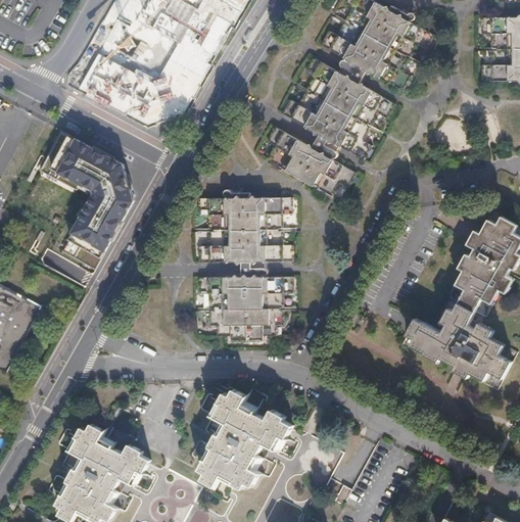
[(198,0),(195,6),(183,0),(146,0),(136,19),(177,42),(154,80),(97,52),(77,89),(85,92),(83,96),(144,127),(186,110),(246,0),(198,0)]
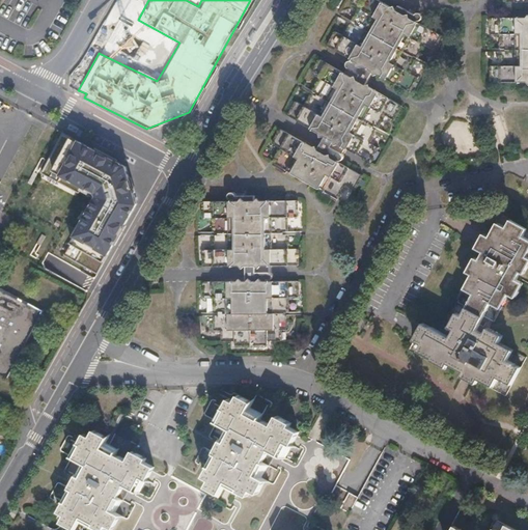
[(352,59),(370,70),(408,91),(415,77),(407,72),(414,58),(422,44),(432,49),(439,34),(376,0),(350,0),(349,2),(357,7),(350,21),(341,35),(333,31),(325,45),(352,59)]
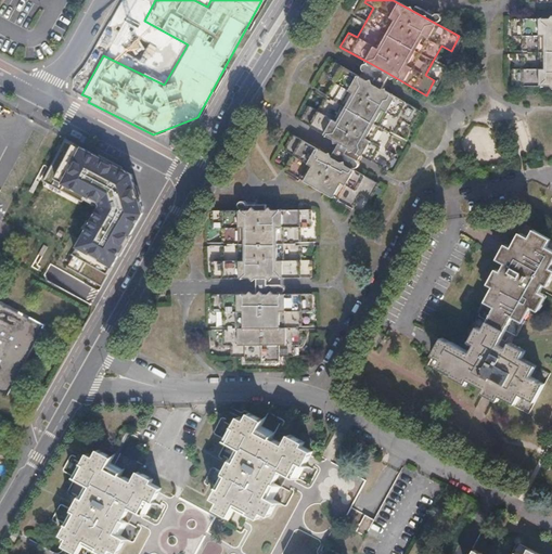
[(551,16),(510,17),(510,35),(520,35),(520,52),(520,68),(510,68),(510,85),(551,84),(551,16)]
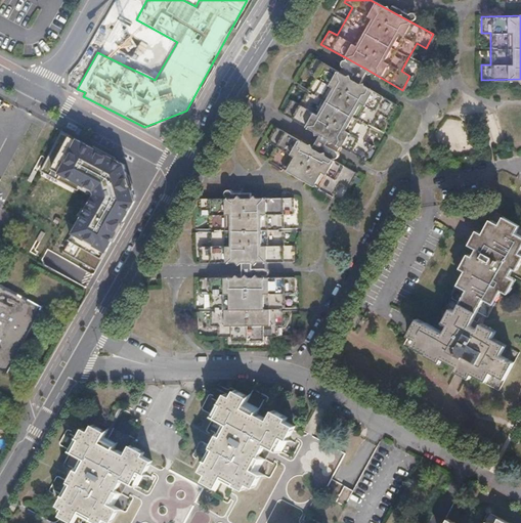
[(394,103),(357,83),(345,76),(313,58),(305,72),(314,76),(305,92),(298,104),(289,100),(281,114),(318,134),(330,140),(363,159),(371,145),(362,140),(370,127),(378,113),(386,118),(394,103)]
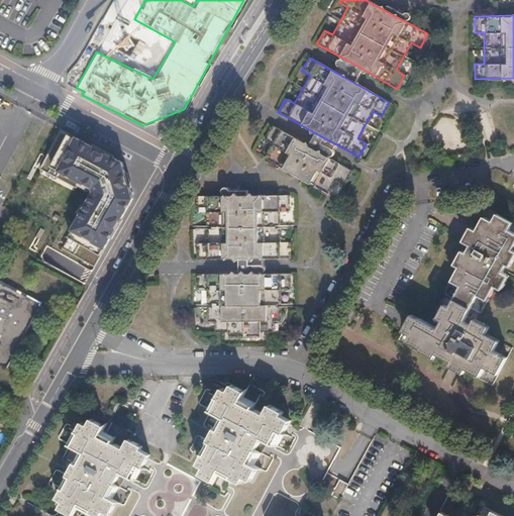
[(355,78),(361,68),(342,58),(341,60),(339,59),(337,59),(336,60),(335,62),(335,63),(337,66),(340,67),(338,70),(342,72),(340,75),(352,82),(355,78)]
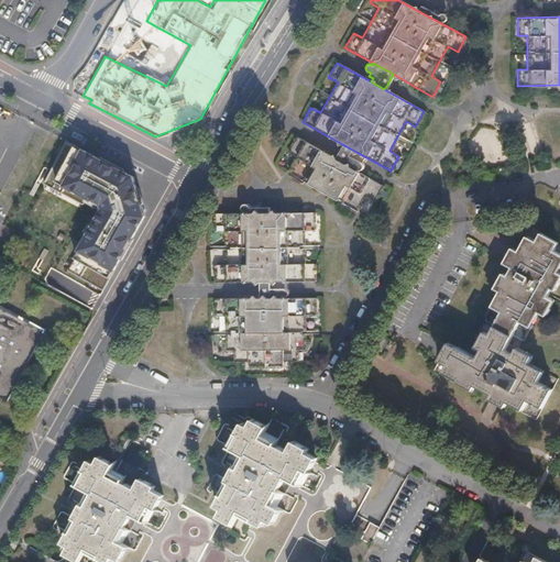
[(382,186),(352,169),(333,158),(294,138),(285,152),(295,157),(287,172),(355,210),(363,196),(373,201),(382,186)]
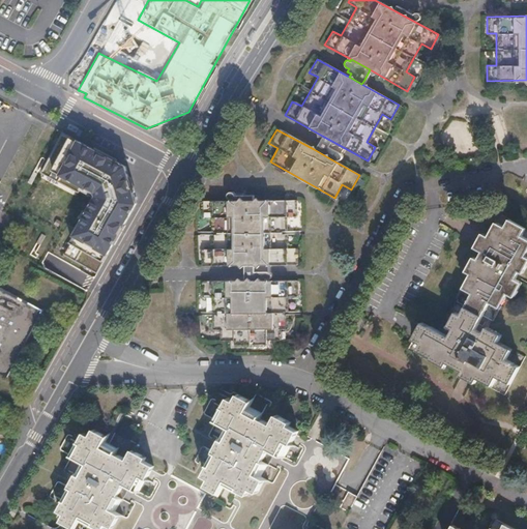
[(132,165),(74,134),(55,171),(98,196),(64,253),(98,272),(142,199),(132,165)]
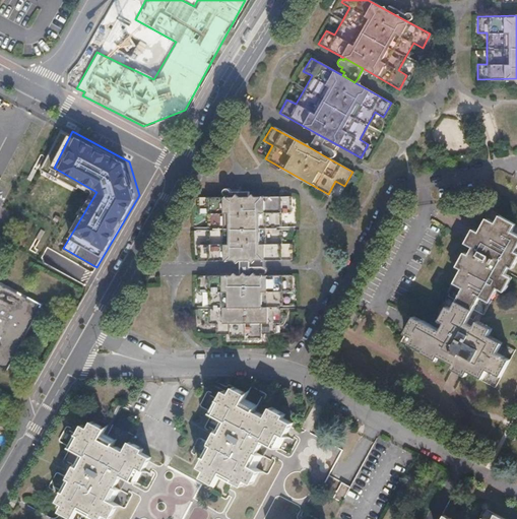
[(326,142),(327,139),(316,133),(308,146),(325,156),(326,154),(329,156),(331,156),(333,155),(333,154),(334,152),(333,150),(328,148),(330,144),(326,142)]
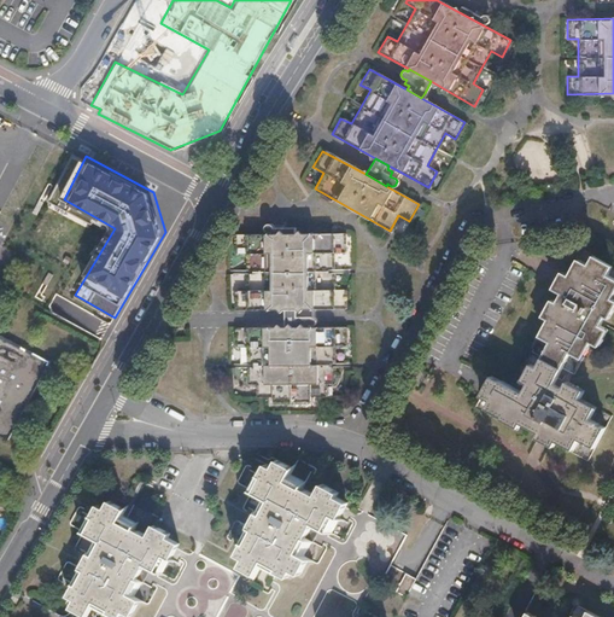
[(6,233),(0,251),(0,255),(40,268),(47,248),(6,233)]
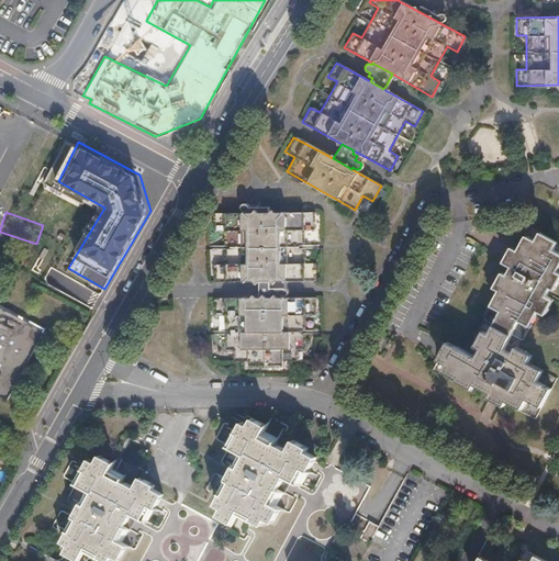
[(258,280),(272,280),(313,280),(312,264),(302,264),(302,246),(302,228),(312,228),(312,212),(212,214),(212,231),(223,229),(223,248),(223,265),(212,265),(213,281),(258,280)]
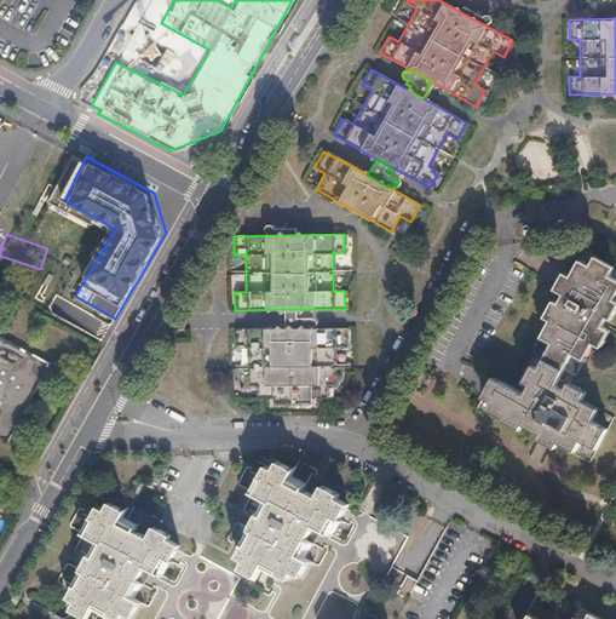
[(534,387),(528,396),(490,377),(481,396),(490,401),(487,407),(504,417),(502,418),(518,428),(520,423),(539,433),(536,437),(553,446),(556,440),(573,448),(579,439),(594,447),(604,429),(588,419),(594,410),(577,400),(582,393),(565,384),(562,390),(553,385),(570,353),(581,357),(589,342),(597,345),(606,328),(599,325),(605,316),(608,317),(615,302),(610,298),(615,287),(615,280),(606,275),(612,265),(593,256),(588,264),(579,259),(570,276),(563,273),(554,288),(562,293),(557,302),(553,301),(543,316),(550,320),(541,336),(551,342),(536,367),(531,365),(523,380),(534,387)]
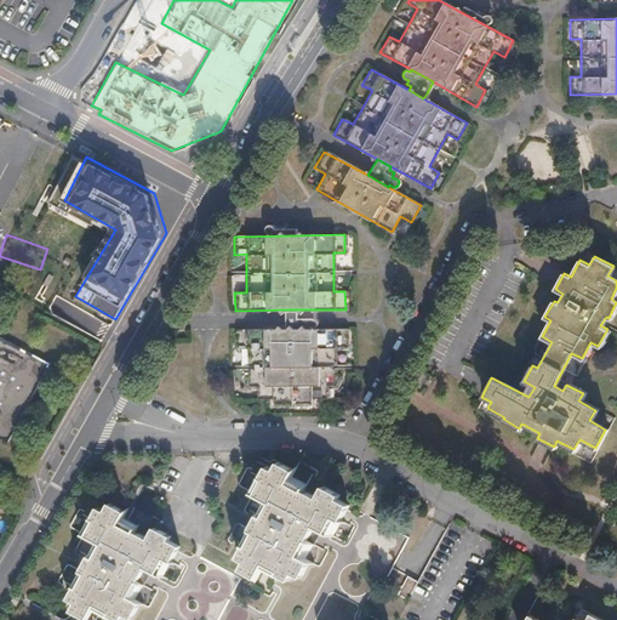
[(301,313),(301,310),(285,310),(285,329),(312,329),(312,326),(313,326),(314,325),(315,324),(315,322),(315,320),(314,319),(313,319),(307,319),(307,314),(301,313)]
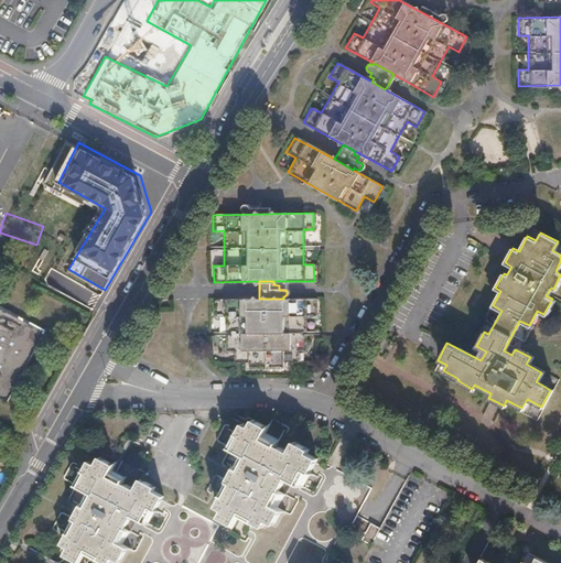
[(314,299),(283,299),(259,299),(214,300),(214,316),(225,316),(225,336),(225,350),(233,350),(233,363),(247,361),(247,367),(281,367),(281,361),(295,361),(295,349),(303,349),(303,337),(303,315),(314,315),(314,299)]
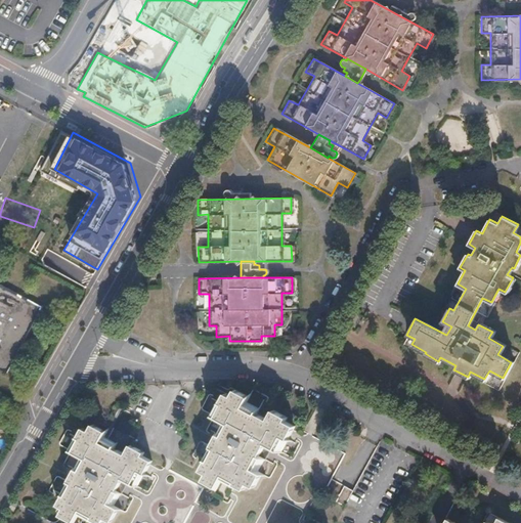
[(0,369),(4,372),(39,306),(0,286),(0,369)]
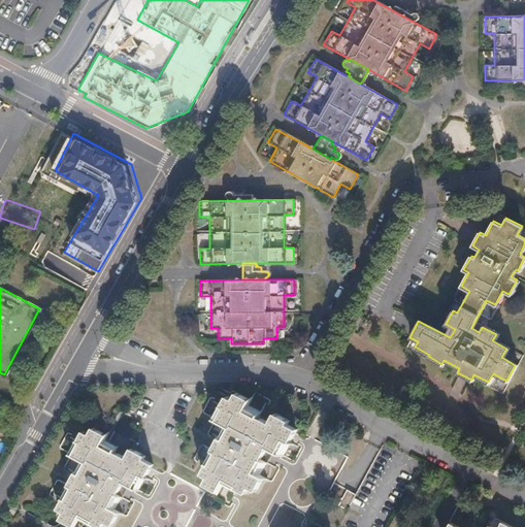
[(252,471),(262,451),(268,454),(269,454),(270,453),(272,450),(274,452),(282,439),(287,442),(294,429),(285,424),(287,421),(273,414),(268,424),(242,409),(249,399),(235,393),(231,399),(226,396),(220,406),(222,407),(216,420),(229,427),(226,432),(222,439),(218,437),(210,450),(216,452),(208,465),(205,463),(200,473),(206,476),(203,484),(216,491),(223,479),(235,485),(234,487),(243,492),(248,486),(255,489),(261,476),(252,471)]
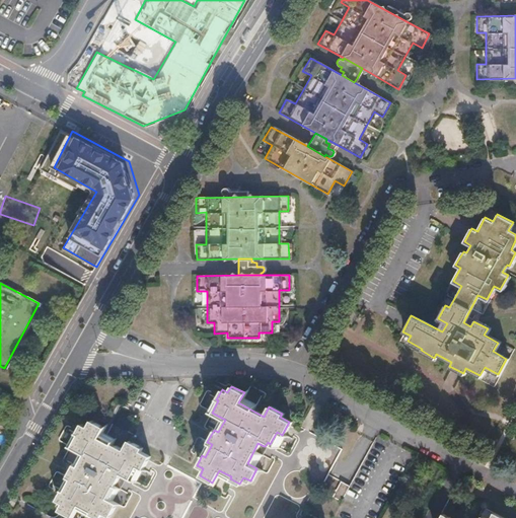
[(205,389),(197,402),(205,407),(212,392),(205,389)]
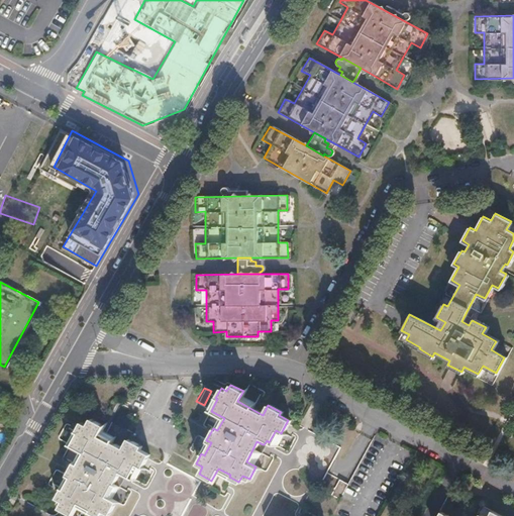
[(105,496),(116,476),(120,479),(122,479),(123,478),(124,475),(128,477),(134,463),(139,467),(142,461),(146,454),(137,449),(139,446),(126,439),(121,448),(97,435),(102,426),(89,419),(86,425),(80,422),(75,431),(77,432),(71,445),(83,451),(76,465),(72,462),(66,475),(69,477),(63,489),(61,488),(56,498),(61,501),(58,508),(70,514),(77,503),(89,509),(88,511),(96,515),(97,515),(101,510),(108,514),(114,501),(105,496)]
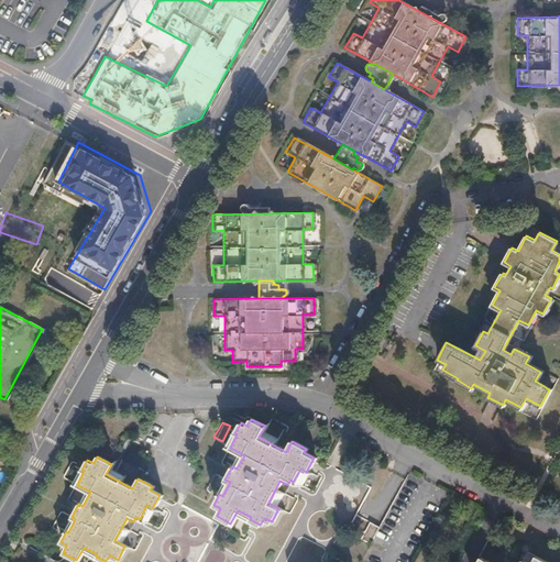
[(358,538),(368,543),(376,527),(366,522),(358,538)]
